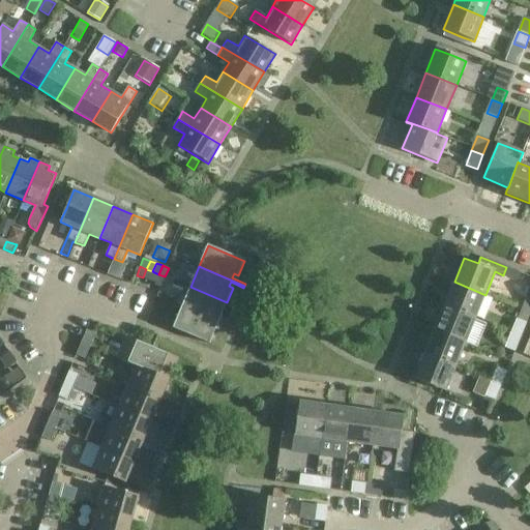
[(149,281),(152,271),(146,269),(143,277),(149,281)]
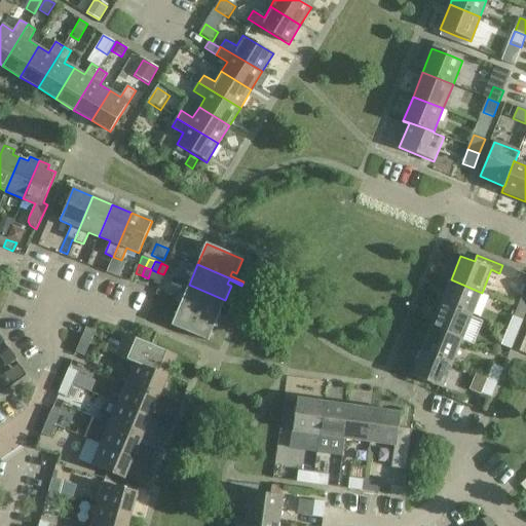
[(154,280),(157,272),(151,269),(148,278),(154,280)]
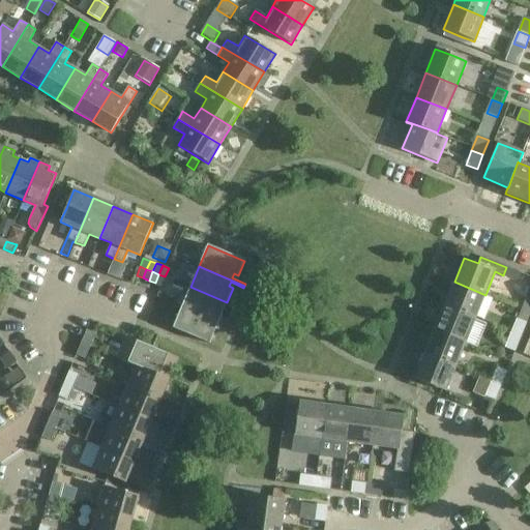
[(160,288),(165,276),(158,274),(155,283),(155,285),(160,288)]
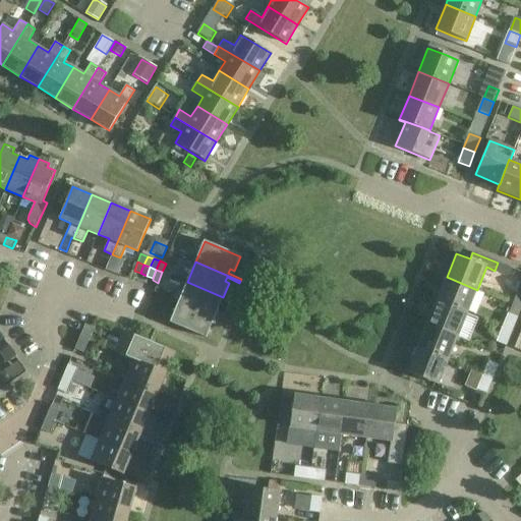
[(437,301),(467,313),(477,290),(447,277),(437,301)]
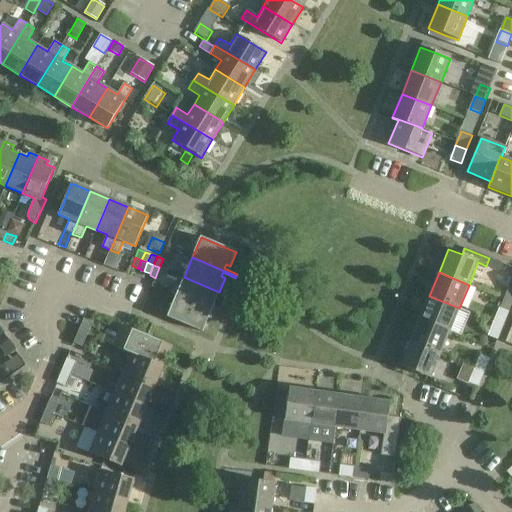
[(213,306),(219,292),(184,277),(175,297),(219,316),(220,314),(207,308),(209,304),(213,306)]
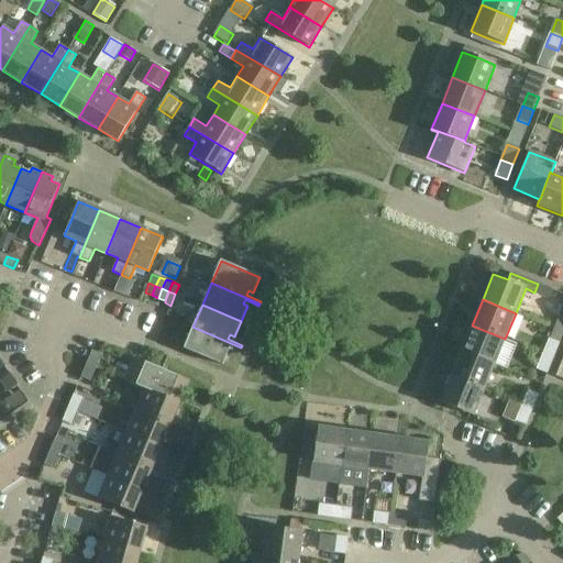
[(462,351),(495,365),(505,339),(472,326),(462,351)]
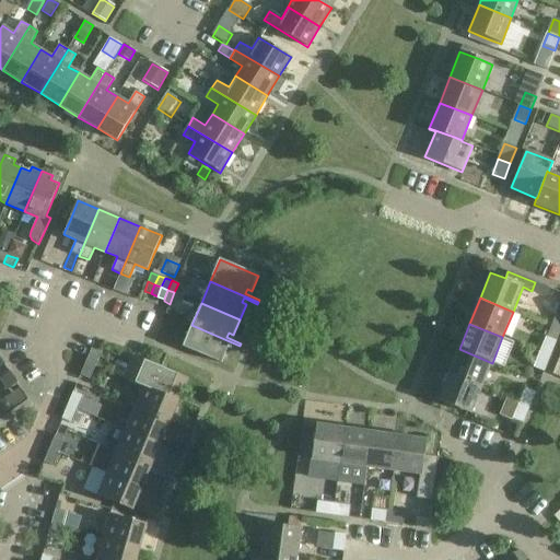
[(240,348),(240,346),(191,325),(183,348),(221,364),(229,348),(223,346),(225,341),(240,348)]
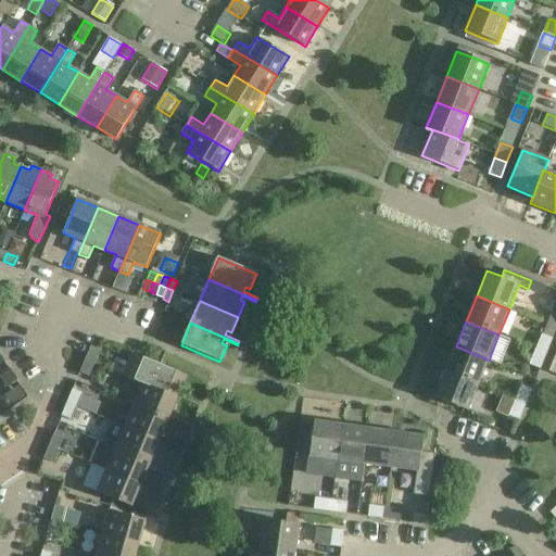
[(542,335),(535,350),(546,354),(555,331),(555,328),(547,325),(543,335),(542,335)]
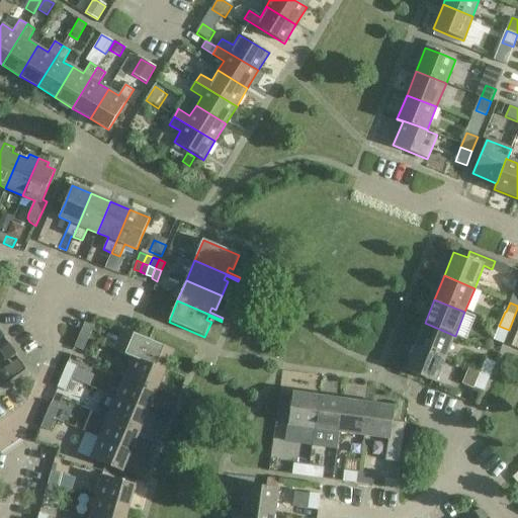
[(91,326),(91,325),(85,323),(80,335),(89,339),(92,332),(97,334),(102,322),(94,319),(91,326)]
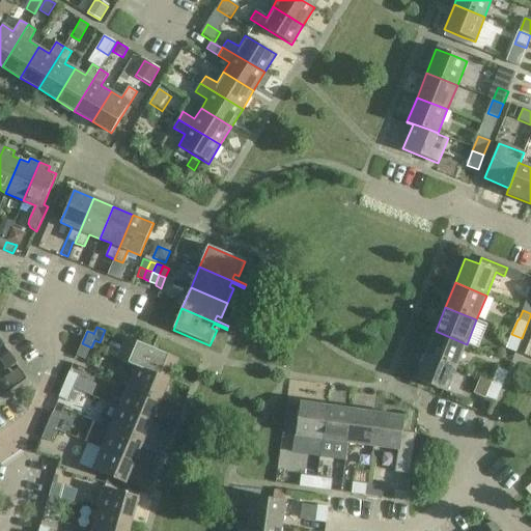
[(425,356),(456,368),(467,344),(436,331),(425,356)]
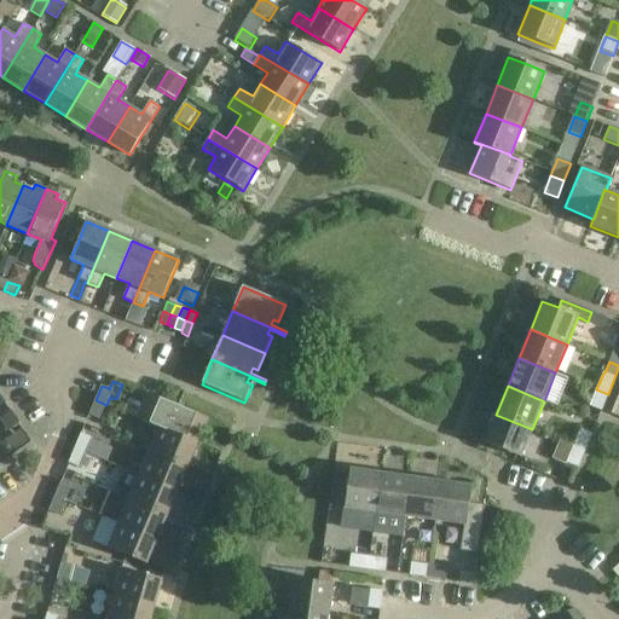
[(590,406),(602,411),(608,394),(596,389),(590,406)]
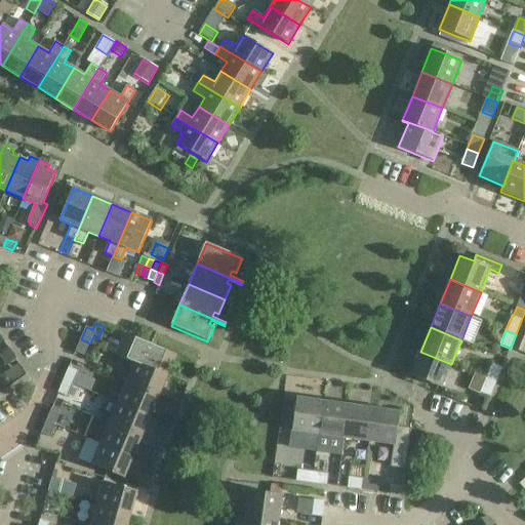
[(153,346),(129,335),(125,334),(118,353),(117,355),(134,362),(144,366),(153,346)]
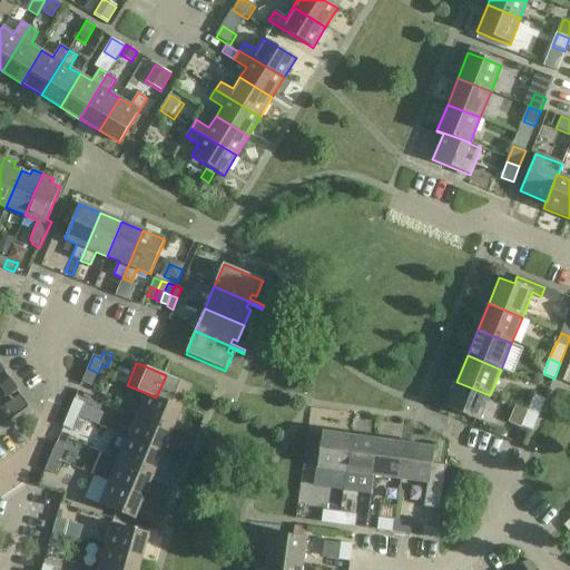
[(91,386),(98,373),(88,369),(82,383),(91,386)]
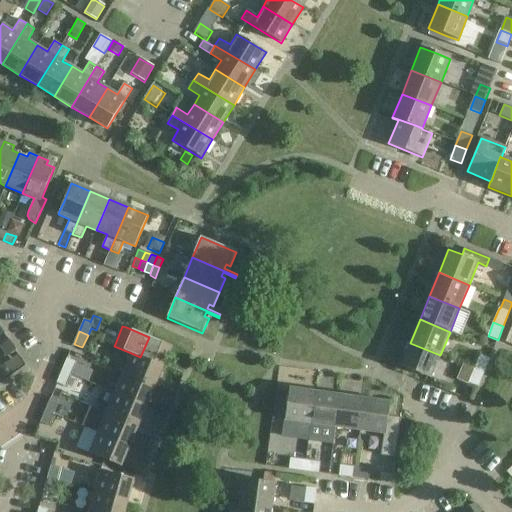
[(140,357),(163,367),(172,346),(149,337),(140,357)]
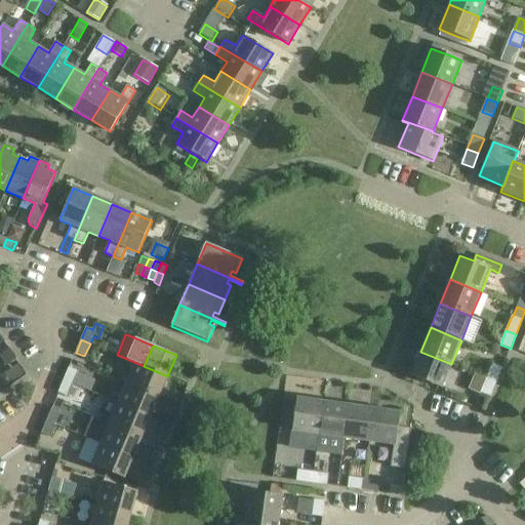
[(16,359),(9,350),(0,356),(7,365),(16,359)]
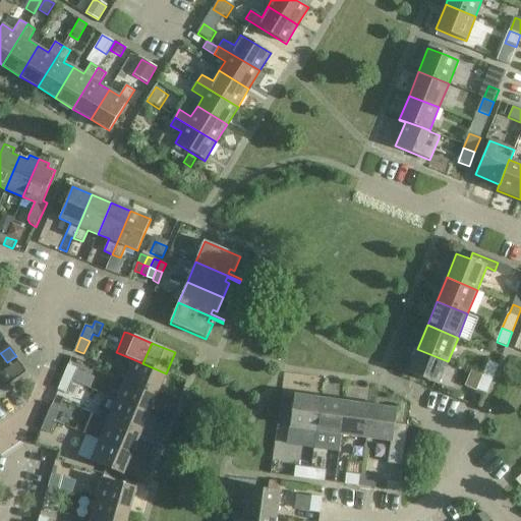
[(448,361),(417,349),(408,372),(439,386),(448,361)]
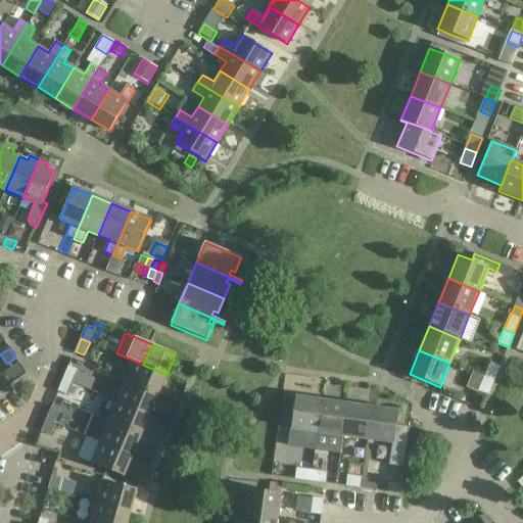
[(126,381),(158,395),(167,375),(143,365),(134,361),(126,381)]
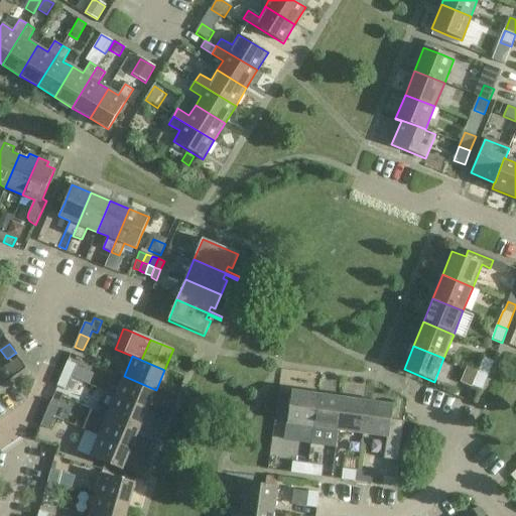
[(484,359),(479,372),(488,376),(494,362),(484,359)]
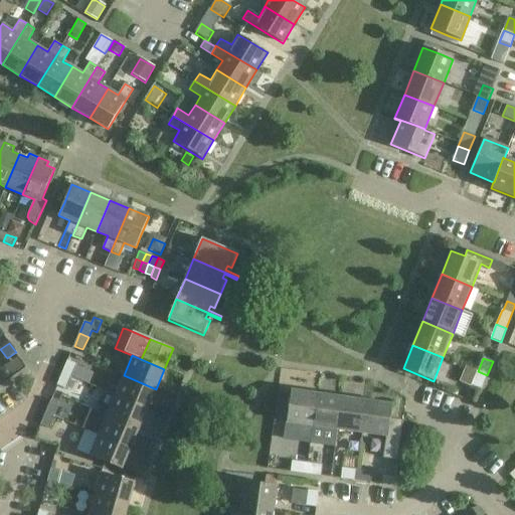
[(62,373),(71,377),(76,365),(67,361),(62,373)]
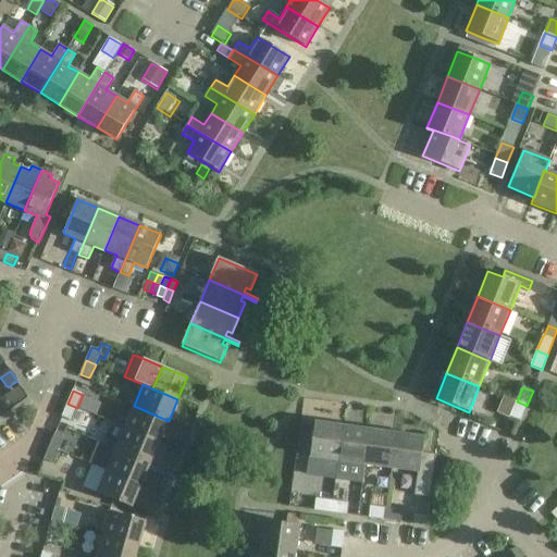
[(3,396),(0,398),(0,415),(11,407),(3,397),(3,396)]
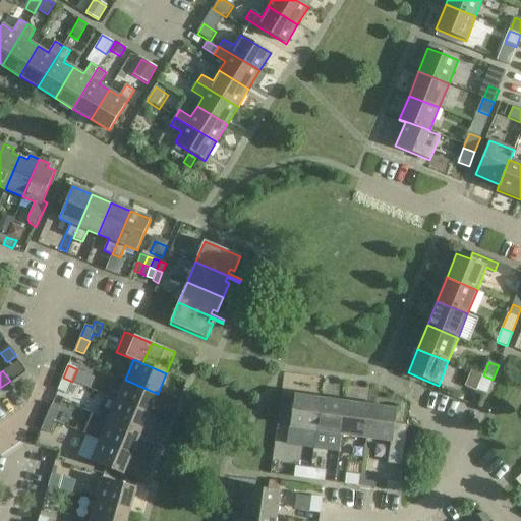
[(470,371),(464,387),(476,391),(482,375),(470,371)]
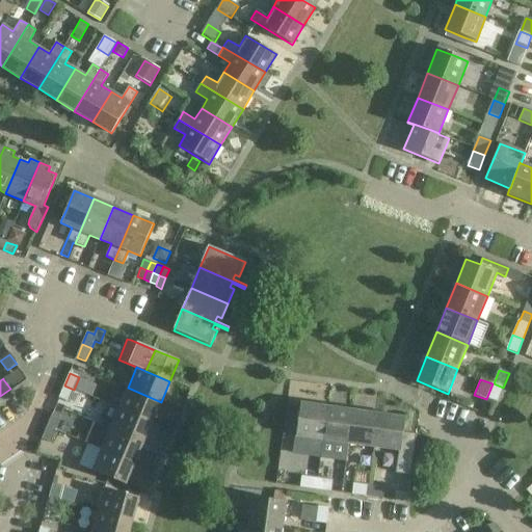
[(503,388),(494,383),(487,398),(498,402),(503,388)]
